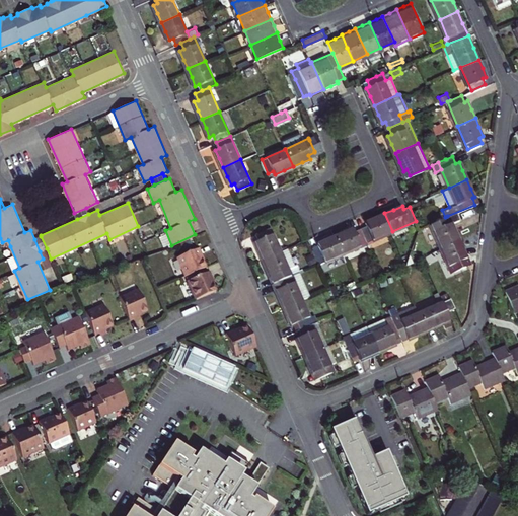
[(86,208),(74,213),(75,216),(77,219),(88,214),(87,211),(86,208)]
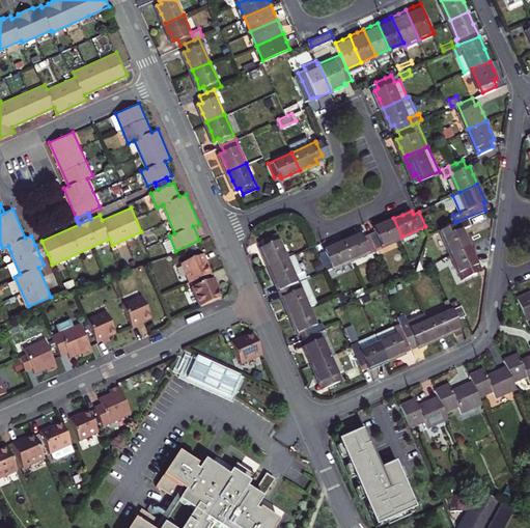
[(370,232),(377,247),(401,237),(393,218),(384,222),(375,226),(377,229),(370,232)]
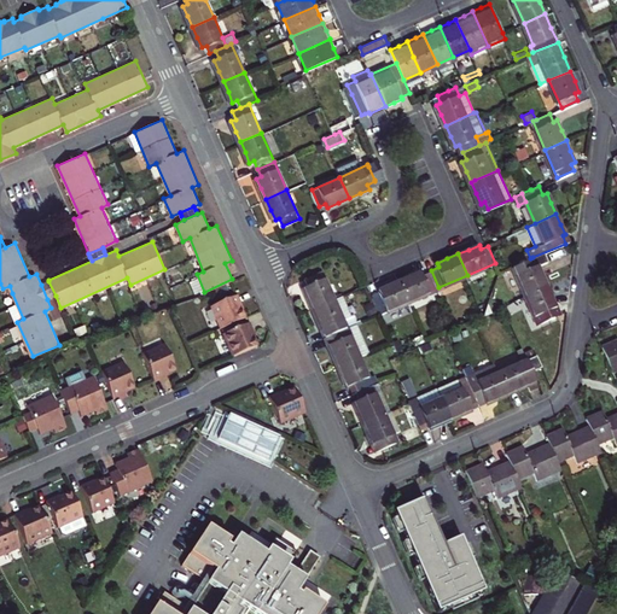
[(530,258),(513,265),(525,296),(548,286),(543,275),(539,264),(536,264),(533,257),(530,258)]
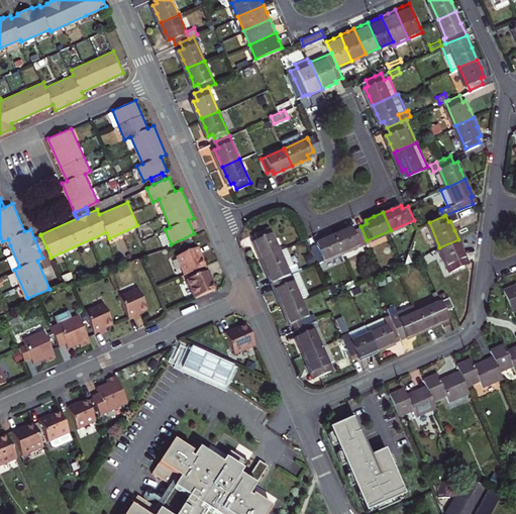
[(367,240),(360,226),(353,229),(351,225),(343,229),(334,233),(342,251),(367,240)]
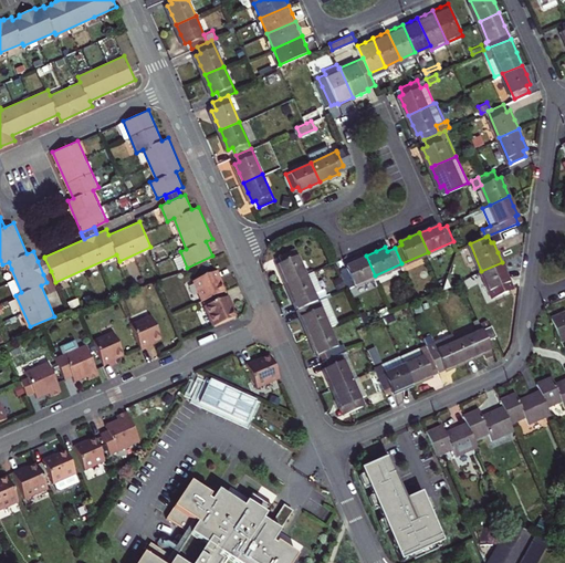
[(305,273),(296,254),(294,248),(280,254),(283,261),(279,262),(282,272),(286,282),(305,273)]
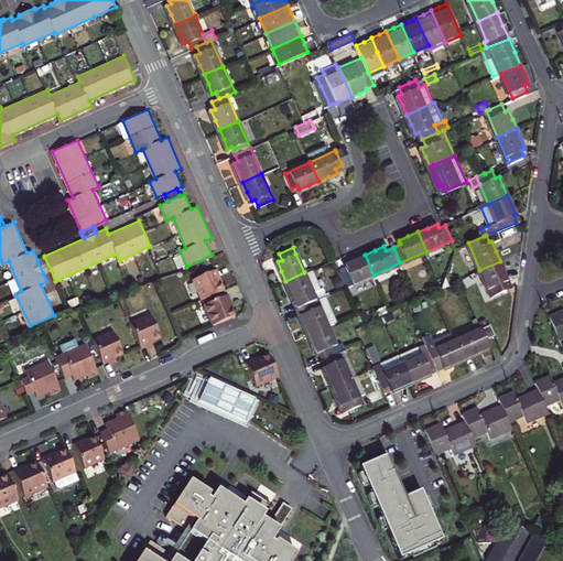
[(374,274),(365,255),(355,259),(346,263),(347,267),(340,270),(346,284),(347,286),(374,274)]
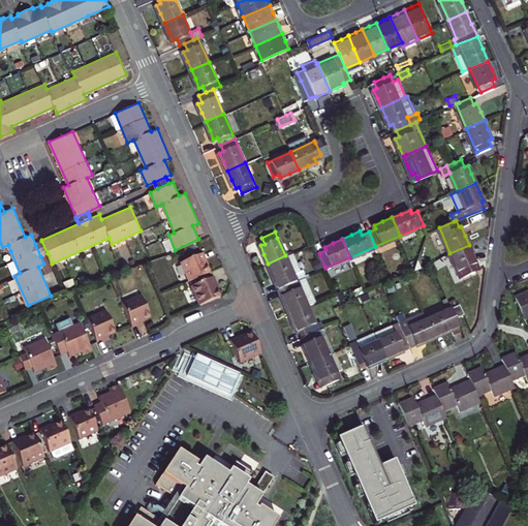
[(38,243),(35,244),(40,256),(43,254),(48,253),(41,241),(38,243)]
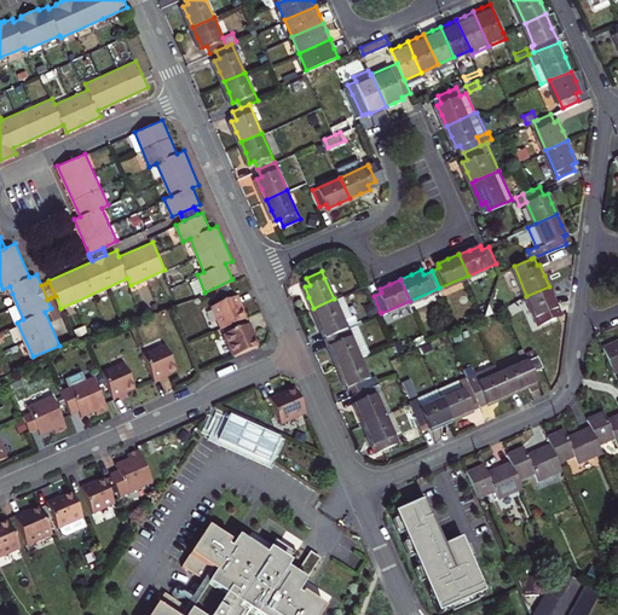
[(549,286),(526,296),(538,325),(559,317),(558,312),(555,307),(558,306),(549,286)]
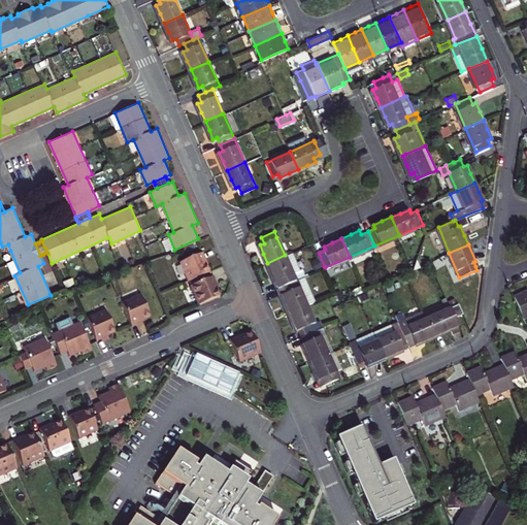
[(205,249),(182,259),(190,279),(209,270),(204,258),(208,256),(205,249)]
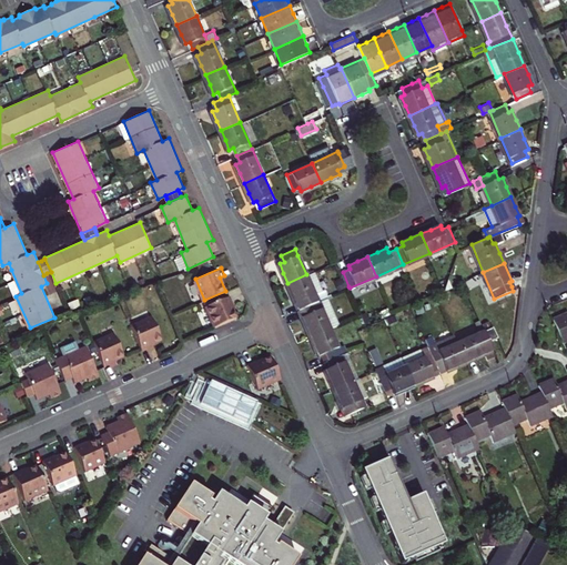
[(304,306),(317,301),(306,274),(287,283),(292,292),(296,301),(301,300),(304,306)]
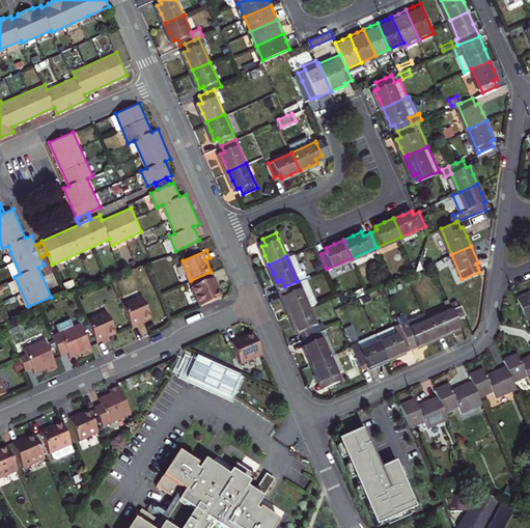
[(317,271),(325,268),(319,257),(312,260),(317,271)]
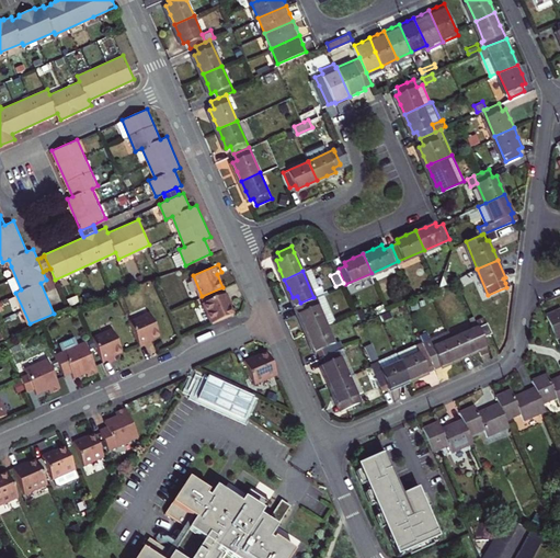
[(435,296),(446,293),(443,286),(433,291),(435,296)]
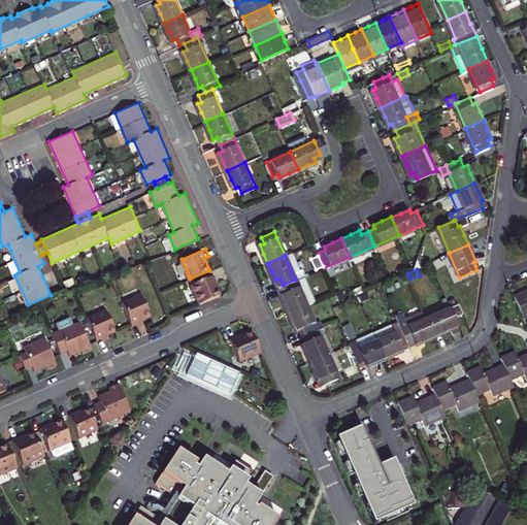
[(216,272),(192,283),(200,302),(220,294),(215,282),(219,281),(216,272)]
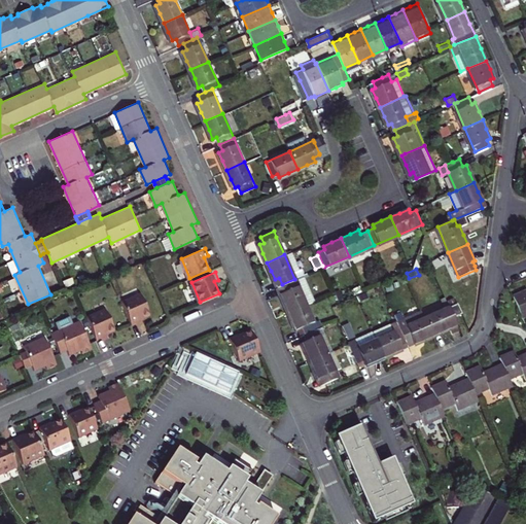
[(288,311),(306,303),(297,285),(294,279),(282,284),(285,290),(280,292),(284,302),(288,311)]
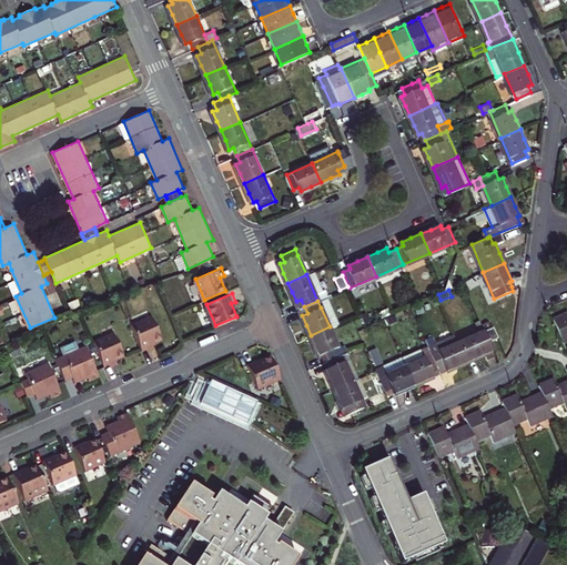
[(362,313),(366,322),(376,318),(372,308),(362,313)]
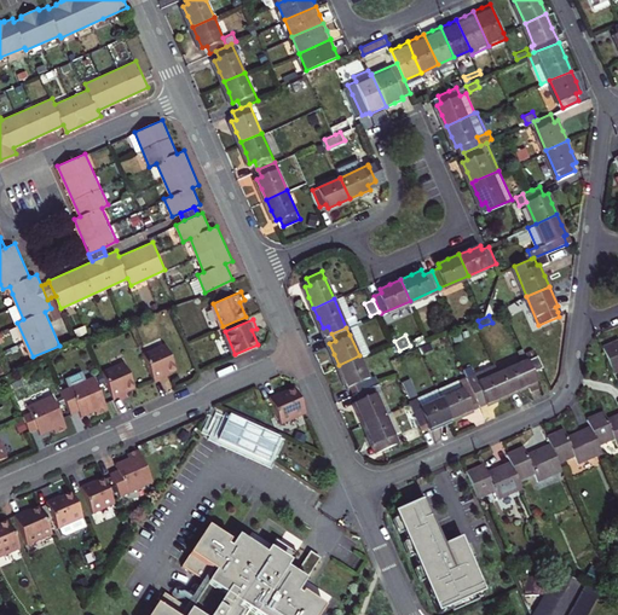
[(604,346),(614,371),(617,370),(617,338),(612,342),(604,346)]
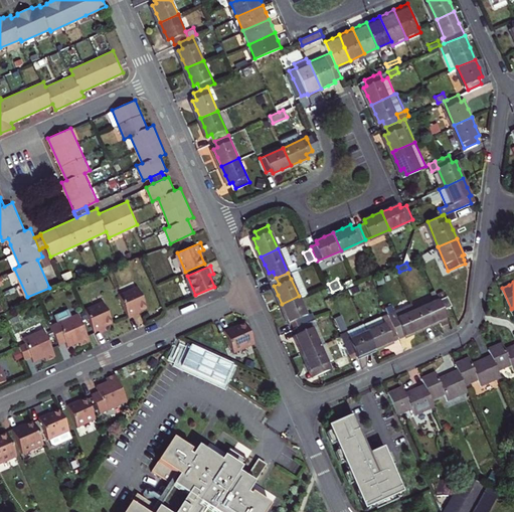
[(136,283),(118,291),(129,316),(136,313),(135,312),(141,309),(146,306),(136,283)]
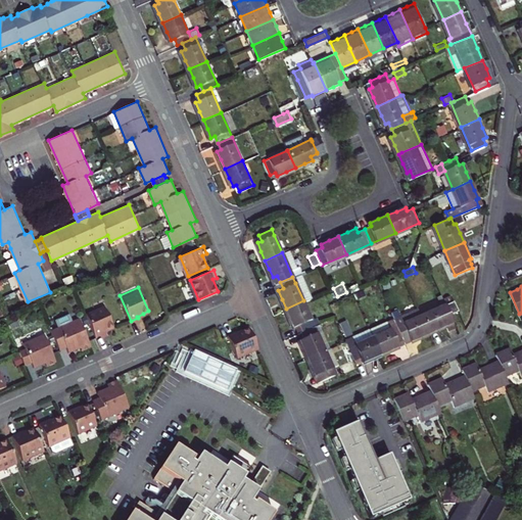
[(359,297),(367,293),(365,288),(357,292),(359,297)]
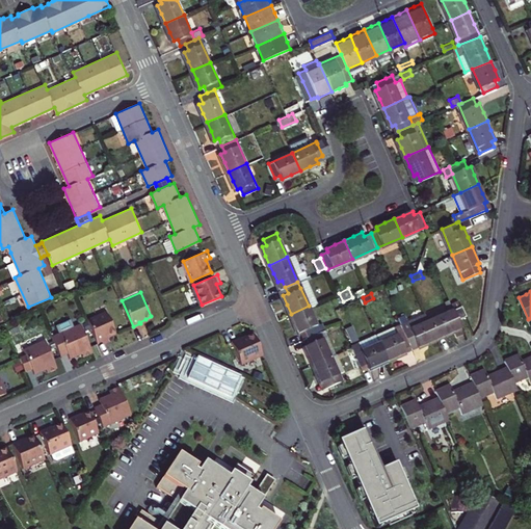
[(309,306),(291,314),(295,322),(299,331),(303,329),(307,336),(319,331),(309,306)]
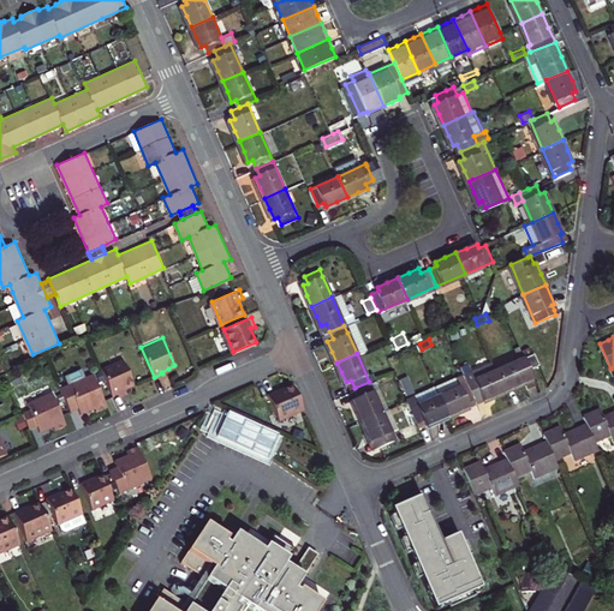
[(535,353),(525,357),(530,369),(540,365),(535,353)]
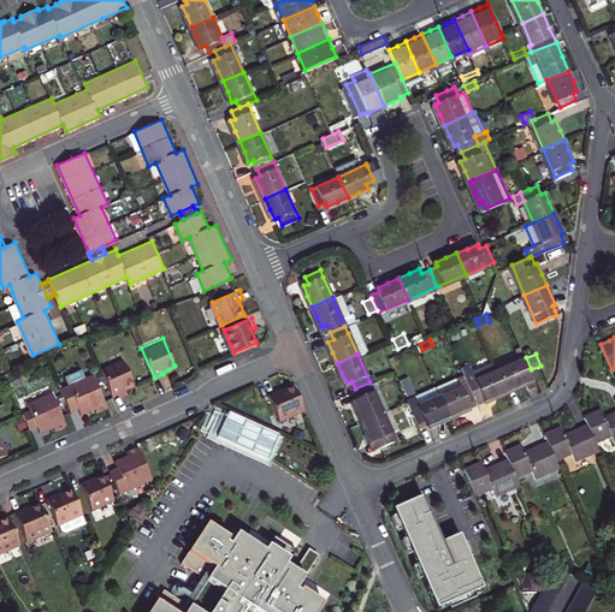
[(122,356),(100,366),(113,396),(122,392),(120,390),(128,387),(134,384),(122,356)]
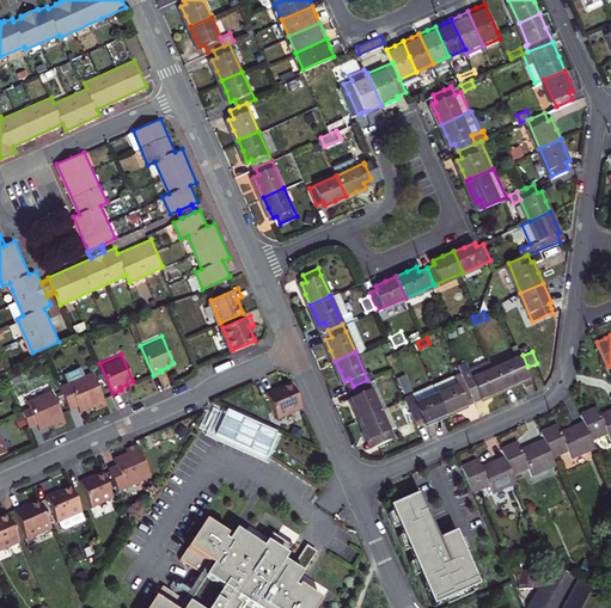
[(494,367),(502,387),(521,379),(524,382),(525,386),(535,382),(527,367),(523,355),(494,367)]
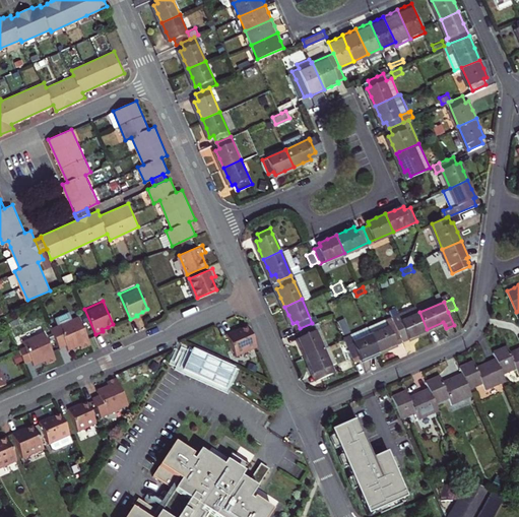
[(427,329),(419,312),(415,305),(398,312),(396,307),(389,310),(392,315),(400,335),(406,333),(408,337),(417,333),(427,329)]
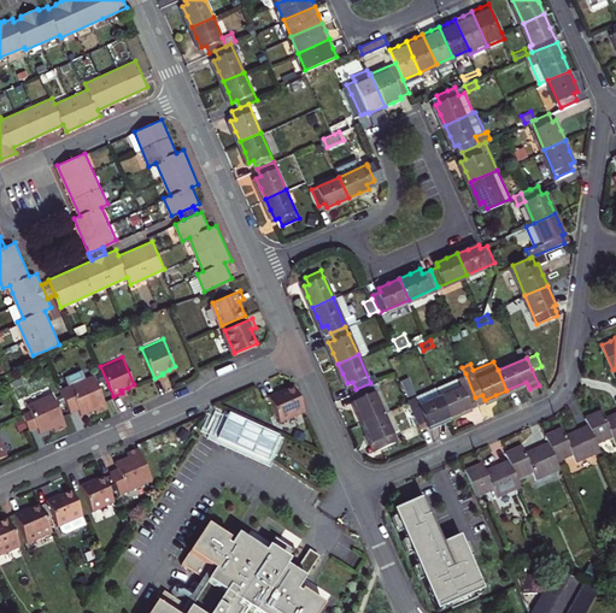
[(63,394),(72,413),(80,410),(82,413),(89,410),(97,407),(98,410),(109,406),(94,372),(66,384),(69,390),(63,394)]
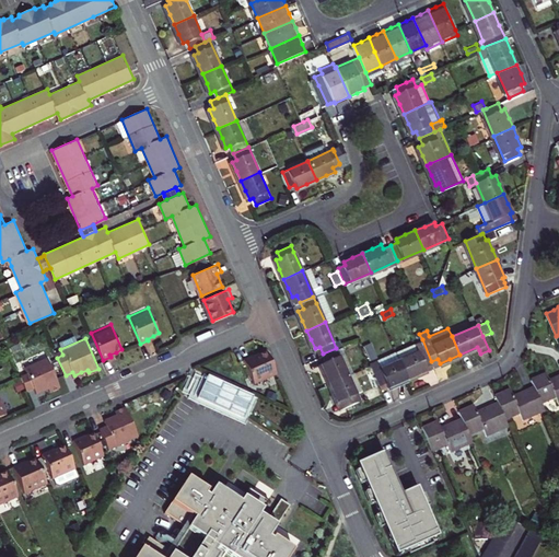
[(431,361),(422,339),(416,343),(419,350),(399,359),(408,378),(417,373),(426,369),(423,364),(431,361)]
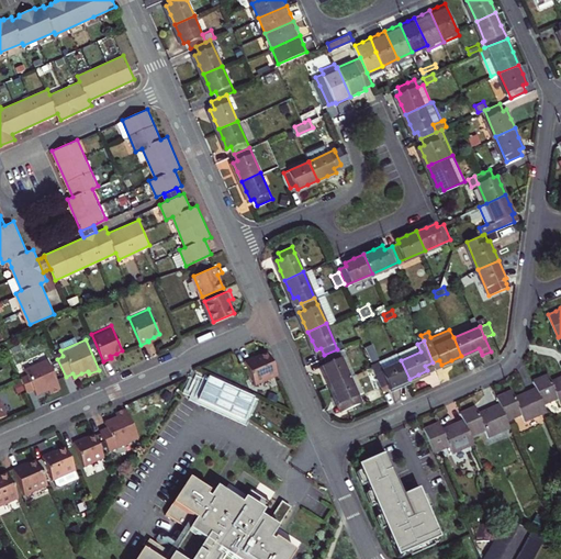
[(378,351),(373,343),(367,345),(370,355),(378,351)]
